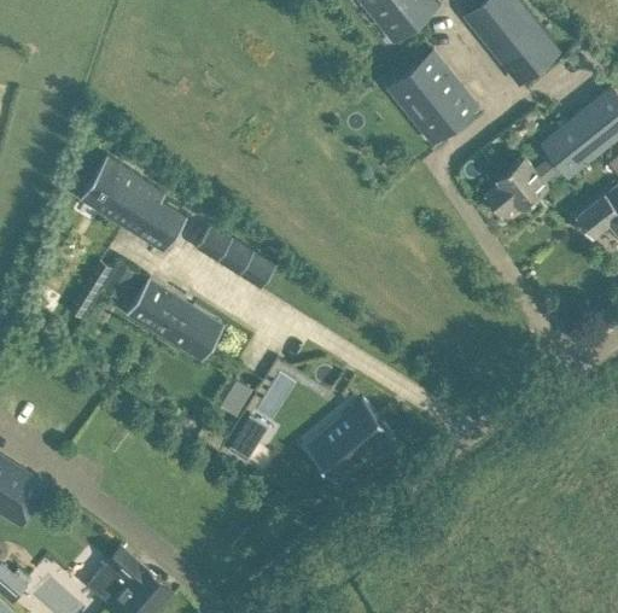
[(432,0),(439,9),(441,7),(435,0),(365,0),(396,38),(394,40),(395,42),(430,13),(423,6),(429,0),(432,0)]
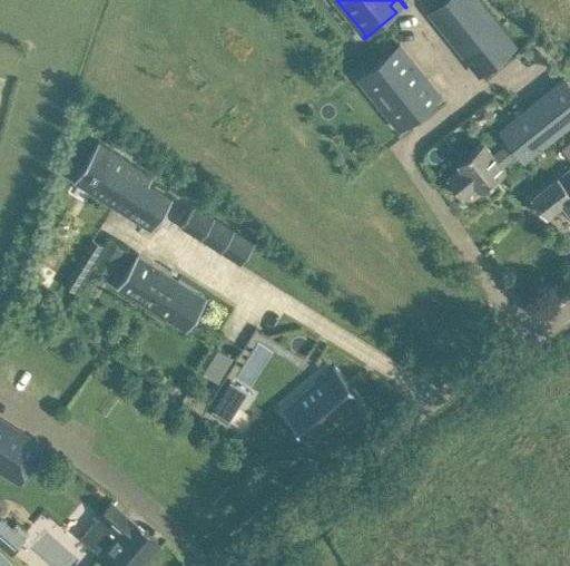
[(478,0),(448,0),(430,15),(481,77),(517,48),(478,0)]
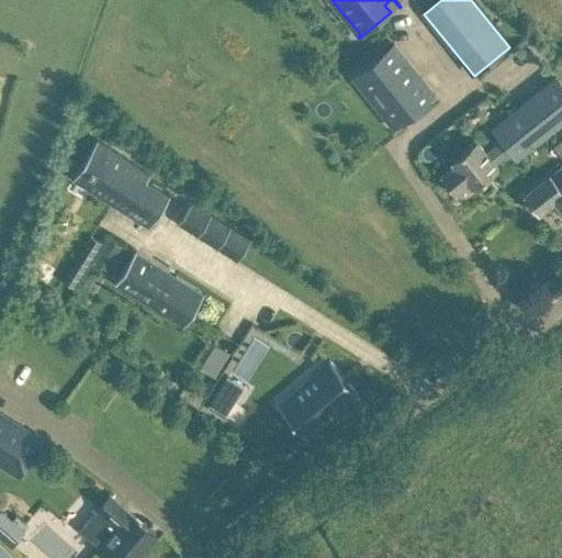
[(386,109),(398,123),(419,107),(420,108),(435,97),(418,76),(417,77),(411,69),(412,68),(396,47),(381,59),(382,60),(361,77),(373,92),(379,88),(392,104),(386,109)]
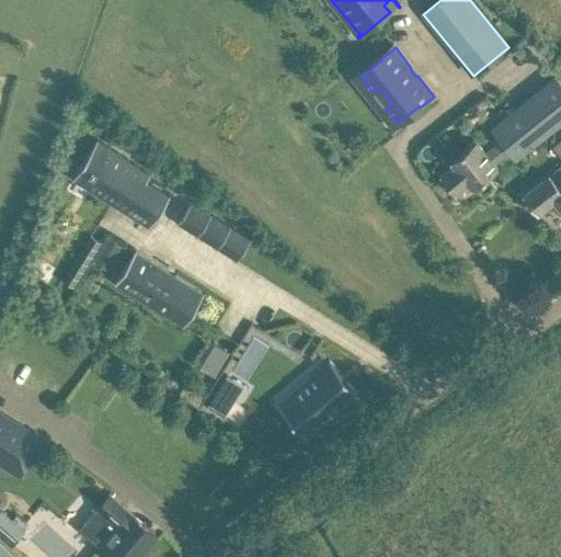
[(517,161),(534,148),(560,125),(560,86),(557,80),(493,131),(503,143),(485,156),(477,144),(450,165),(453,167),(439,177),(456,197),(469,186),(472,191),(497,170),(494,167),(511,154),(517,161)]
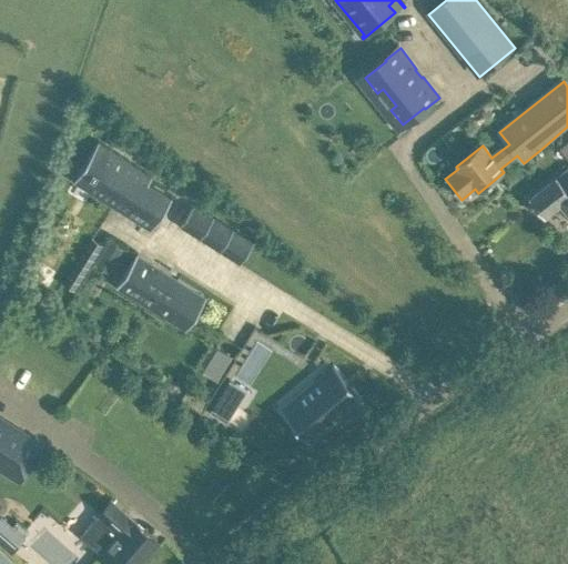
[(175,192),(152,178),(99,144),(82,170),(73,184),(93,197),(151,233),(173,199),(171,198),(175,192)]
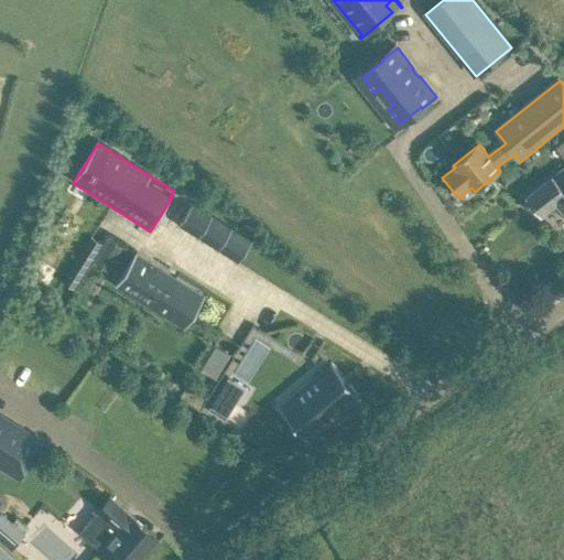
[(563,217),(563,170),(525,201),(539,218),(555,206),(563,217)]
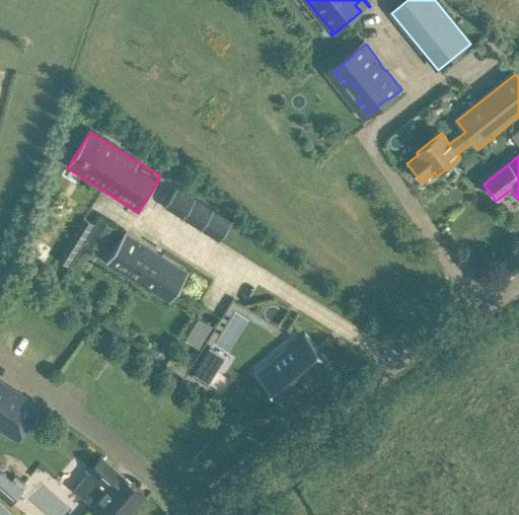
[(169,205),(220,244),(235,226),(184,187),(169,205)]
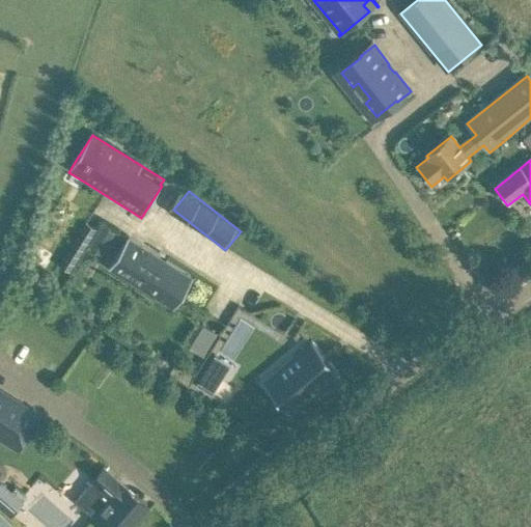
[(102,257),(108,247),(98,240),(90,250),(102,257)]
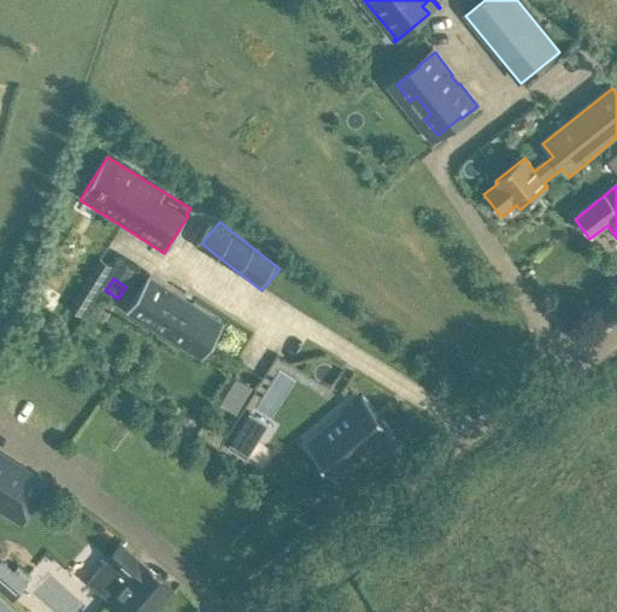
[(193,306),(186,301),(150,278),(127,315),(128,316),(129,315),(183,348),(191,336),(209,348),(200,362),(203,363),(225,325),(193,306)]
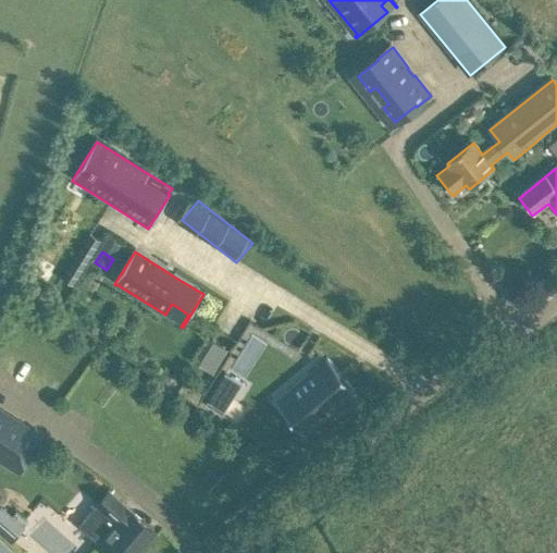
[(211,377),(226,353),(212,344),(197,368),(211,377)]
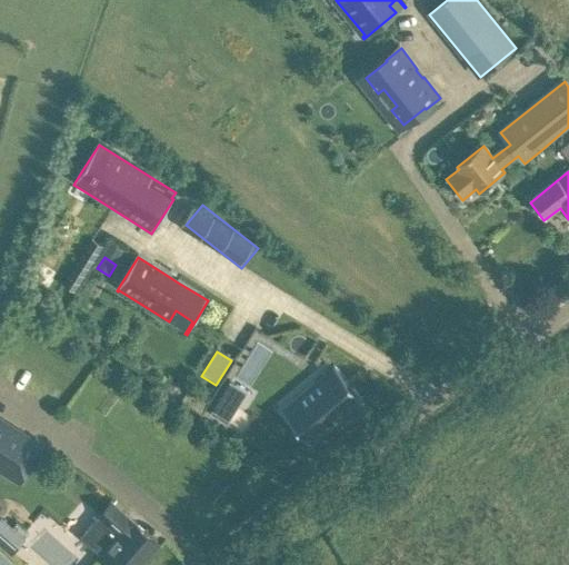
[(312,448),(365,404),(333,367),(332,368),(315,384),(313,383),(312,384),(313,386),(299,397),(311,410),(296,424),(295,423),(292,425),(312,448)]
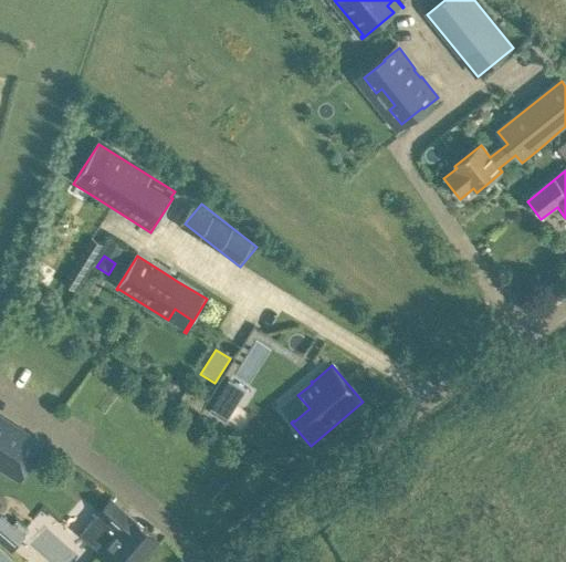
[(231,382),(229,381),(209,414),(227,424),(227,423),(226,422),(234,407),(220,398),(231,382)]
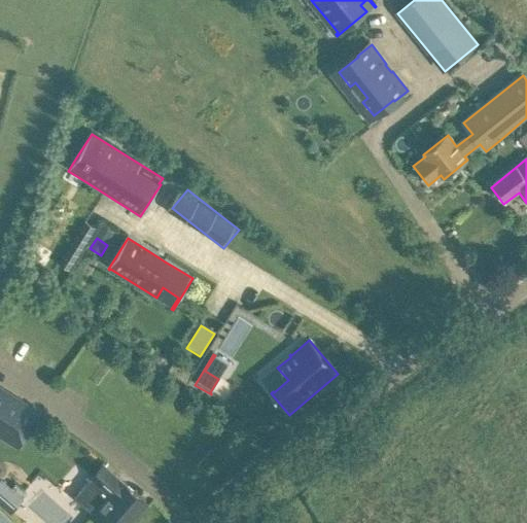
[(0,437),(19,449),(39,416),(0,390),(0,437)]
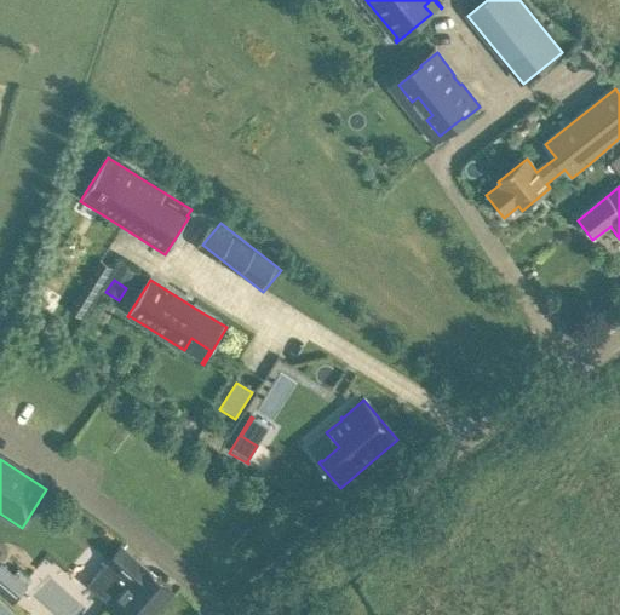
[(151,614),(171,592),(153,576),(148,572),(147,572),(121,550),(89,588),(118,614),(133,614),(151,614)]
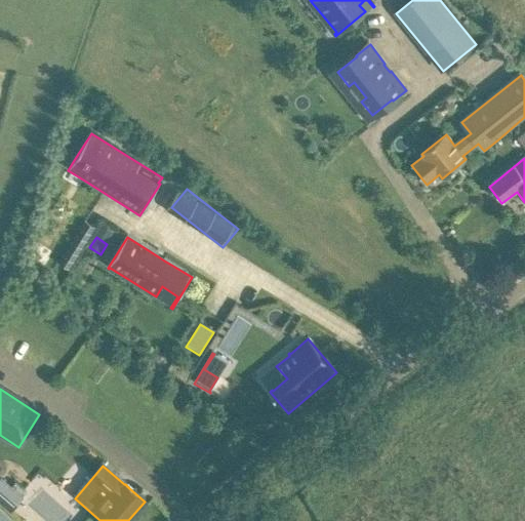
[(0,502),(11,512),(27,494),(15,484),(11,490),(1,481),(0,481),(0,502)]
